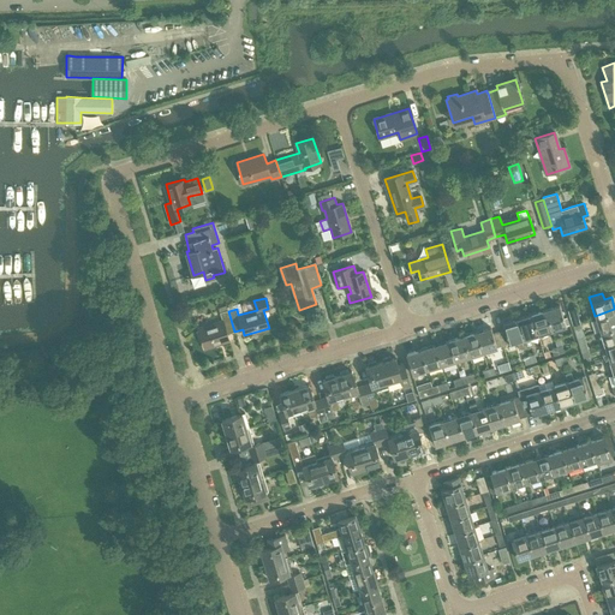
[(560,304),(544,309),(551,329),(566,324),(560,304)]
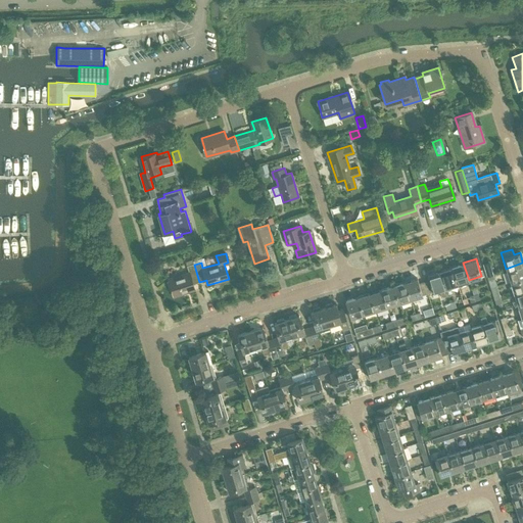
[(194,265),(192,259),(186,262),(187,267),(189,272),(169,279),(175,296),(195,289),(193,284),(199,282),(194,265)]
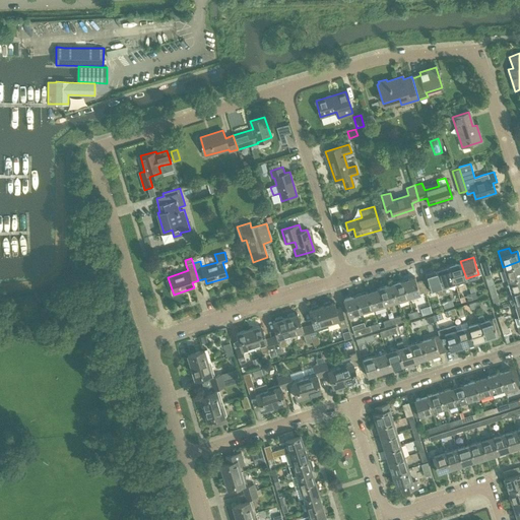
[(454,282),(466,278),(460,261),(449,265),(454,282)]
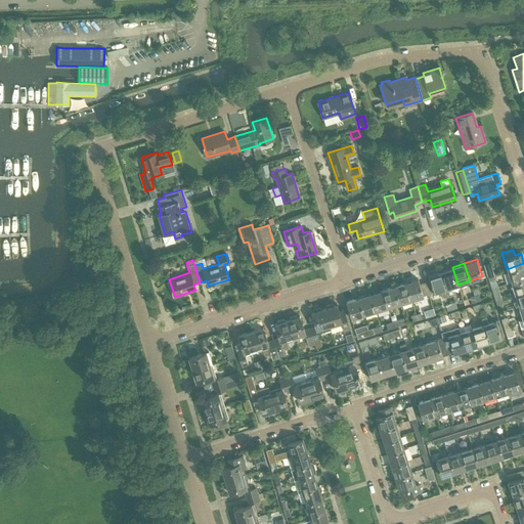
[(488,276),(493,275),(489,263),(484,264),(488,276)]
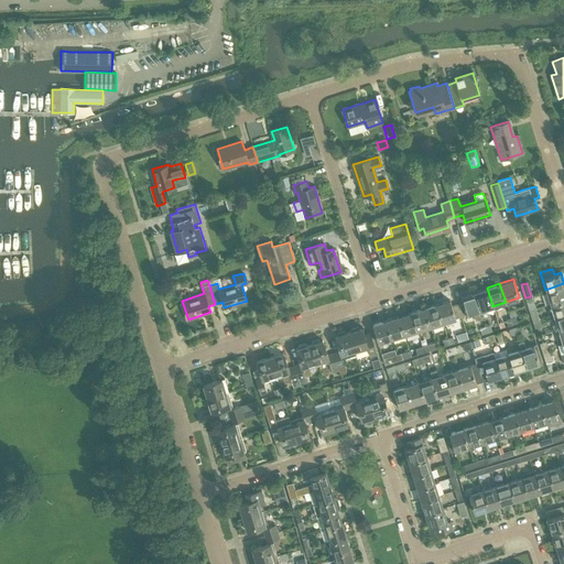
[(550,303),(563,297),(563,283),(545,290),(550,303)]
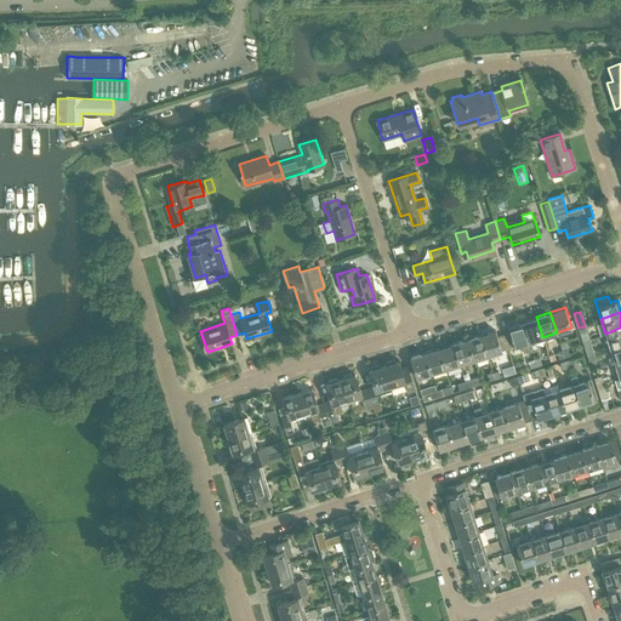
[(529,341),(542,337),(536,317),(522,320),(529,341)]
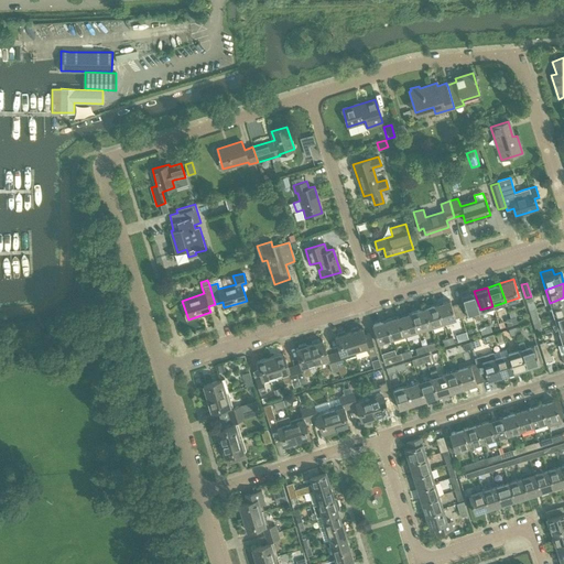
[(483,320),(480,310),(474,291),(461,295),(463,301),(456,303),(461,315),(466,314),(473,312),(476,322),(483,320)]
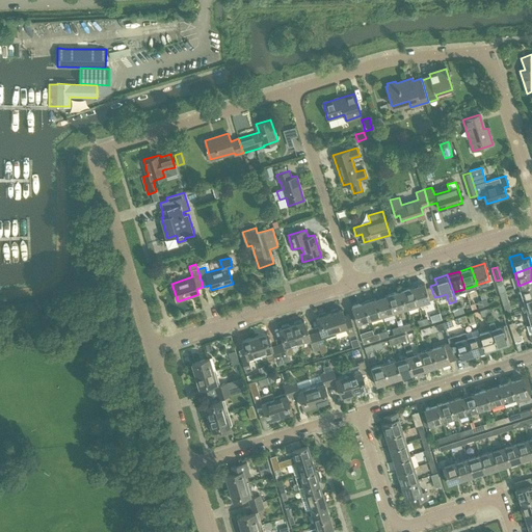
[(523,297),(531,294),(531,281),(519,286),(523,297)]
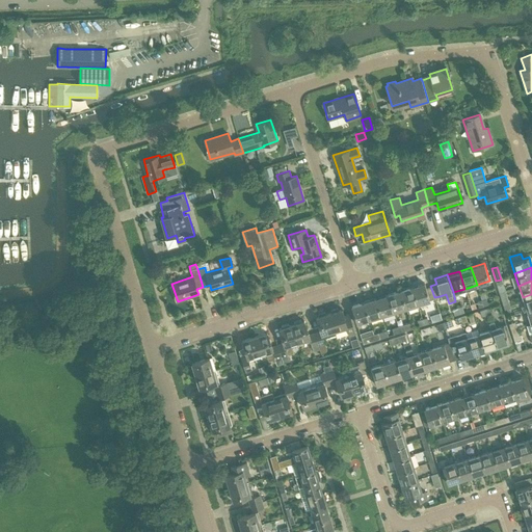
[(434,297),(430,286),(425,288),(424,283),(411,286),(418,303),(429,299),(434,297)]
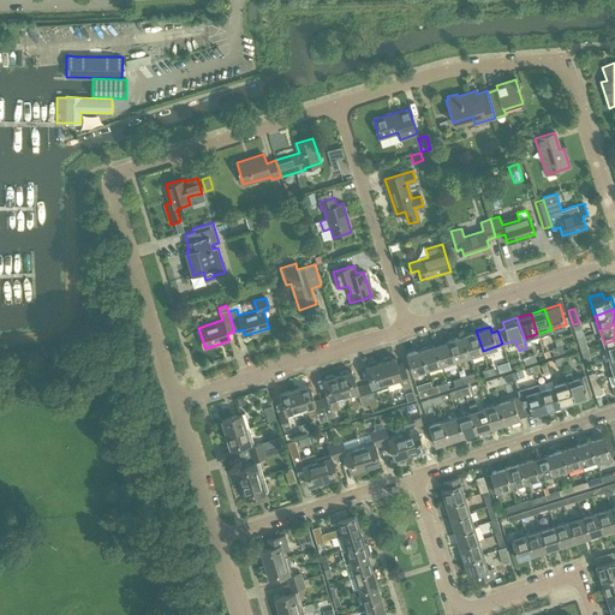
[(481,352),(483,351),(476,330),(463,335),(469,356),(471,354),(473,360),(483,358),(481,352)]
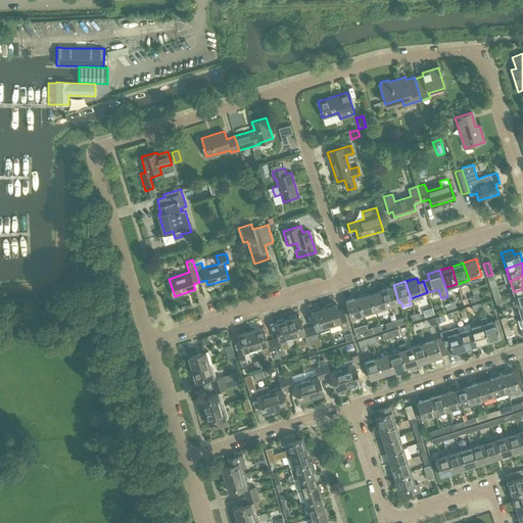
[(386,305),(398,302),(393,285),(381,289),(386,305)]
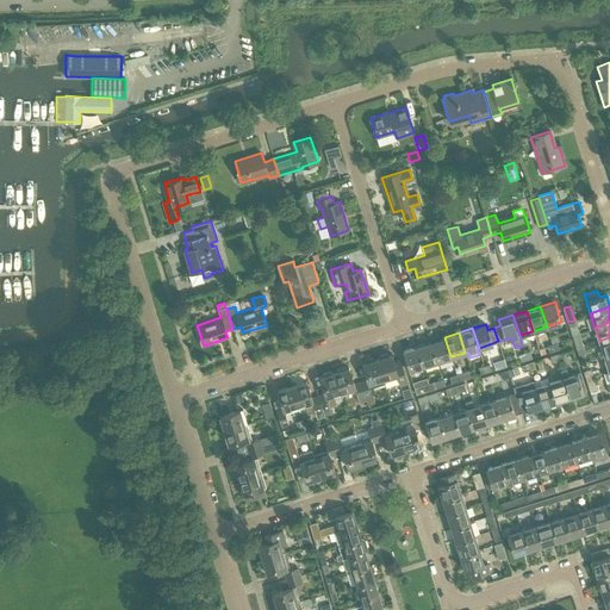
[(437,361),(450,356),(444,337),(430,341),(437,361)]
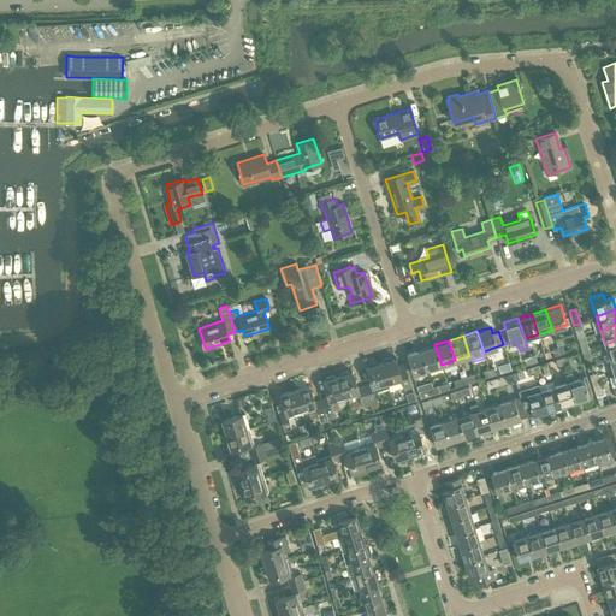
[(610,359),(615,356),(615,341),(605,344),(610,359)]
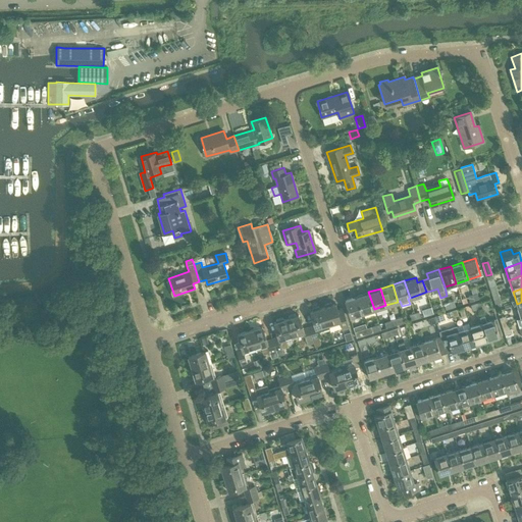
[(362,313),(374,309),(368,292),(362,294),(361,294),(358,295),(357,296),(362,313)]
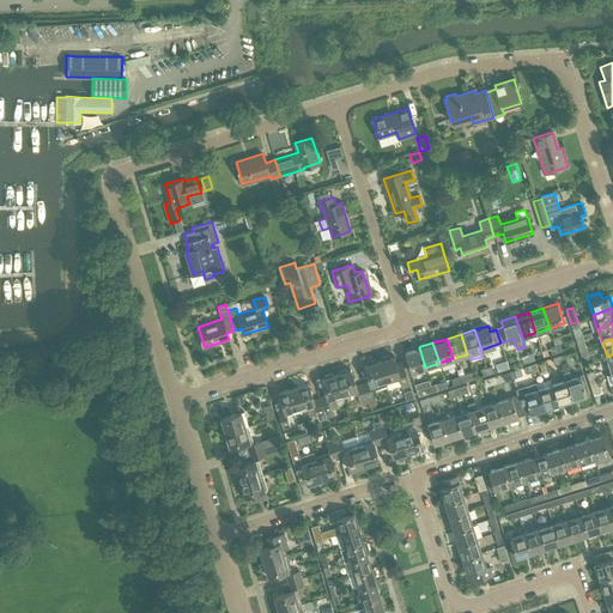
[(411,371),(425,368),(419,347),(405,352),(411,371)]
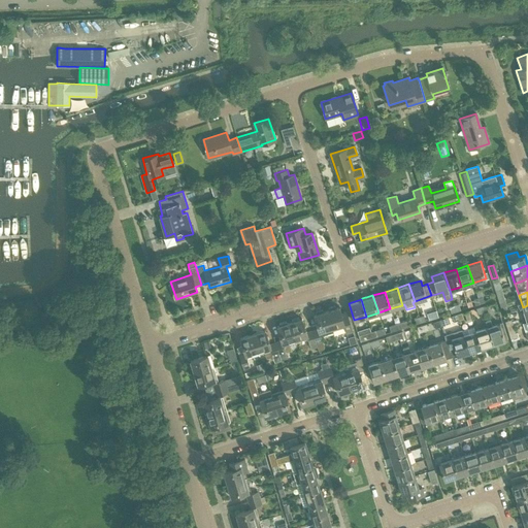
[(329,308),(326,309),(332,329),(343,326),(347,334),(353,332),(353,331),(349,319),(342,321),(338,306),(335,307),(334,305),(328,307),(329,308)]
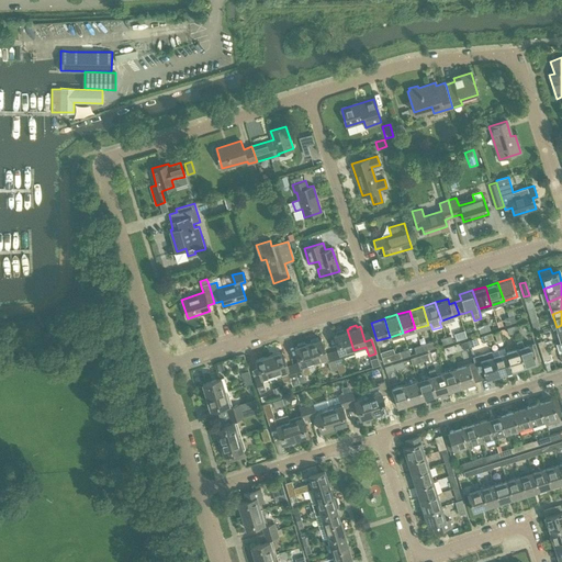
[(353,350),(347,329),(343,330),(343,329),(336,332),(337,333),(334,334),(338,350),(333,352),(337,366),(344,363),(340,355),(353,350)]
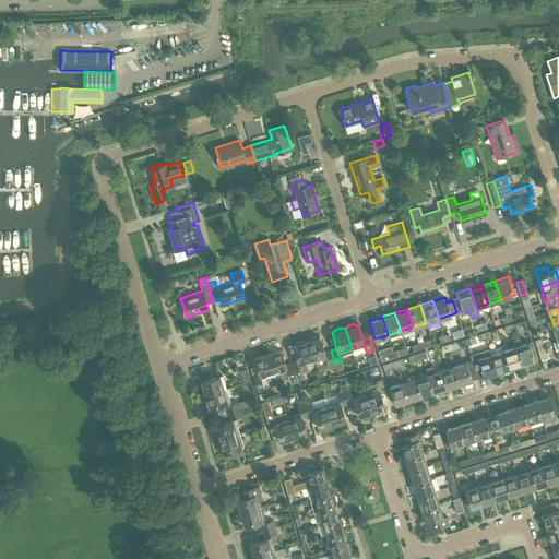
[(335,364),(331,351),(324,352),(319,336),(317,336),(316,335),(309,337),(308,340),(306,341),(312,360),(325,357),(329,370),(336,368),(335,365),(335,364)]
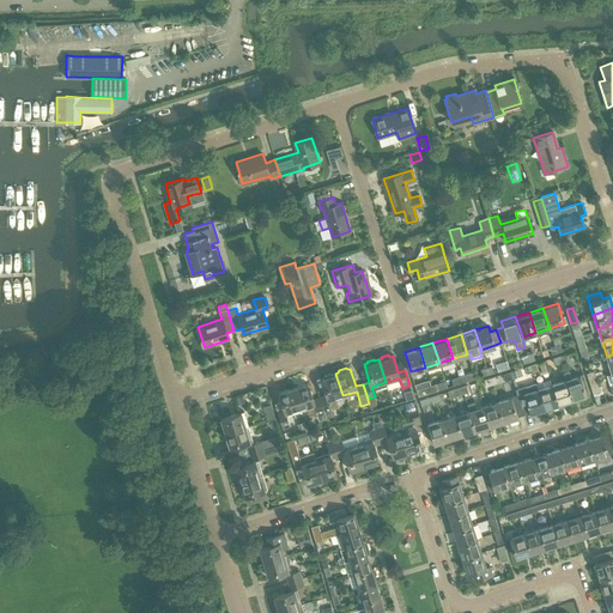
[(343,395),(335,374),(334,374),(332,371),(325,374),(323,377),(321,377),(327,395),(320,398),(326,418),(334,416),(332,408),(339,407),(337,398),(343,395)]
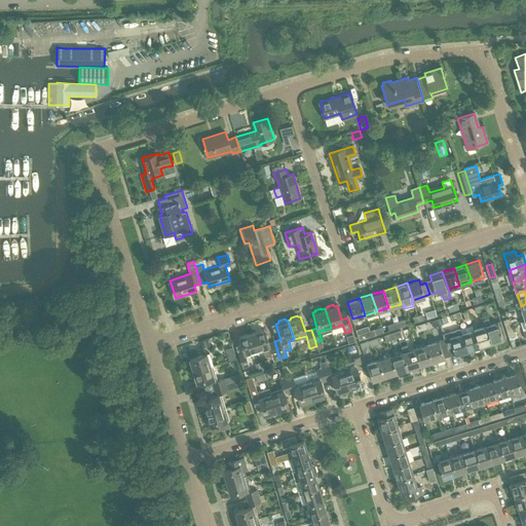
[(396,329),(408,326),(406,318),(393,323),(396,329)]
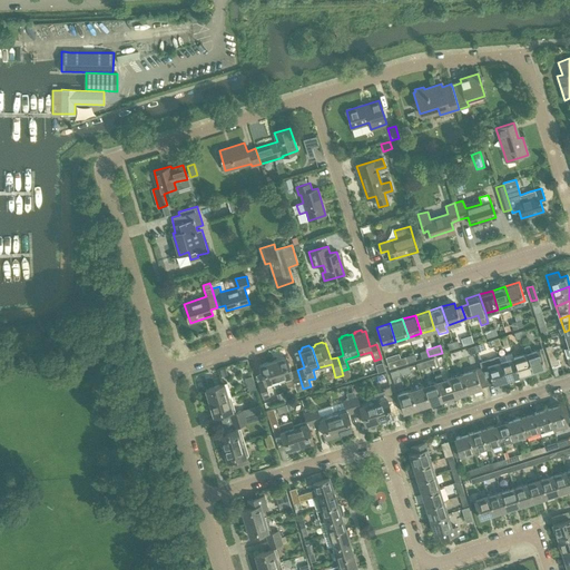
[(474,345),(460,350),(462,355),(475,351),(474,345)]
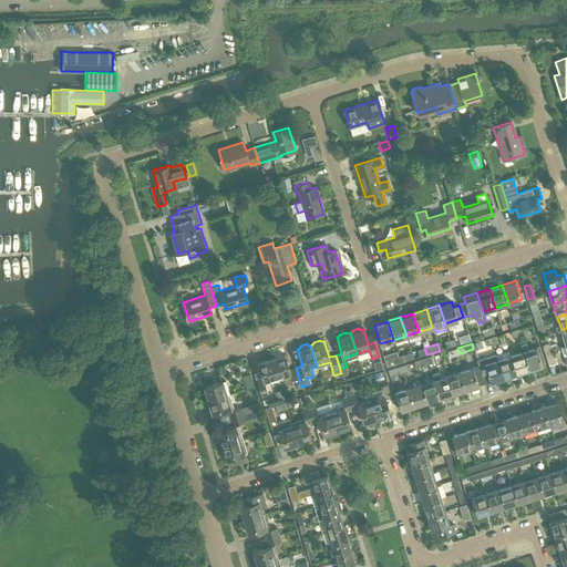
[(525,344),(522,346),(523,350),(529,370),(543,366),(536,347),(527,349),(525,344)]
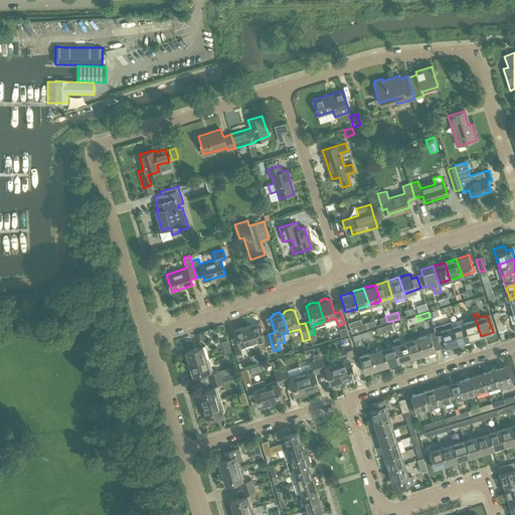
[(505,325),(503,325),(500,316),(494,318),(495,322),(498,332),(506,329),(505,325)]
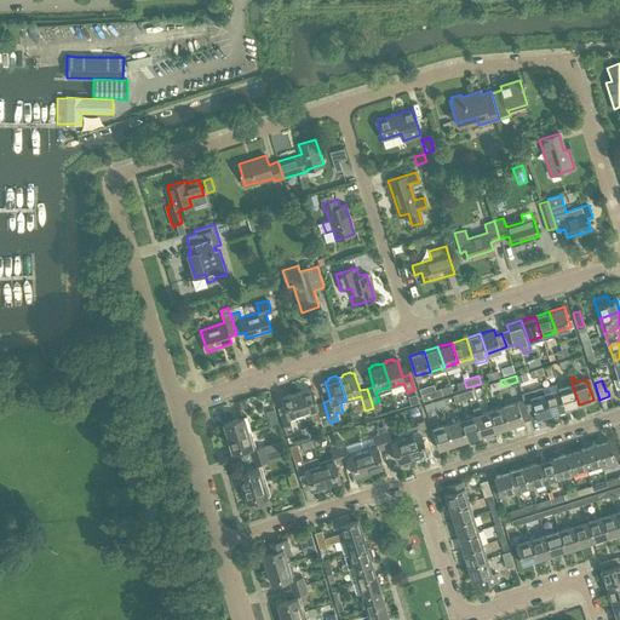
[(564,408),(579,405),(572,383),(558,388),(564,408)]
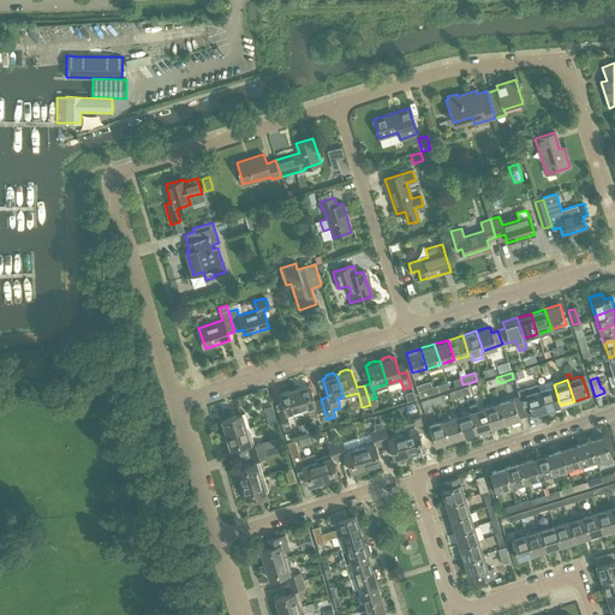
[(544,383),(538,386),(539,389),(547,410),(548,408),(550,411),(555,410),(555,407),(560,405),(554,384),(553,384),(551,381),(544,383)]
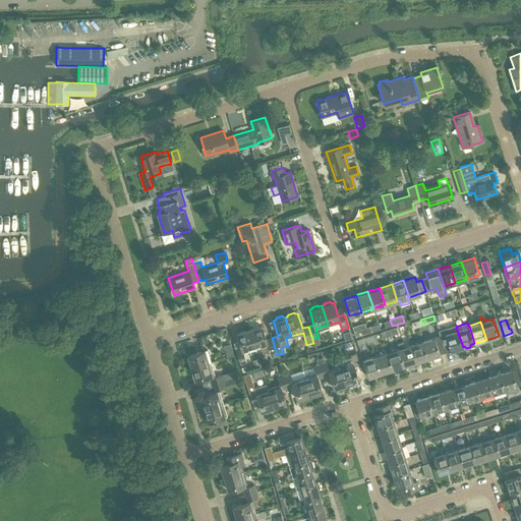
[(277,355),(272,338),(266,340),(262,325),(248,329),(254,348),(261,346),(263,353),(269,352),(271,357),(277,355)]
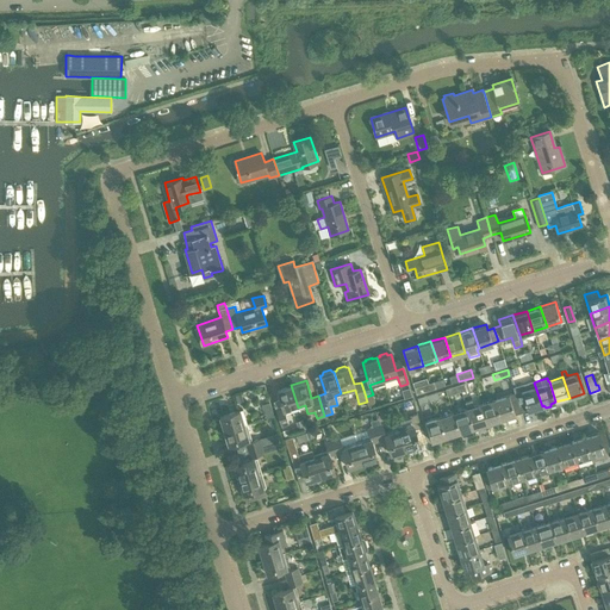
[(534,381),(514,387),(515,393),(521,391),(526,404),(527,411),(535,409),(536,411),(541,410),(541,406),(542,406),(535,386),(534,383),(534,381)]
